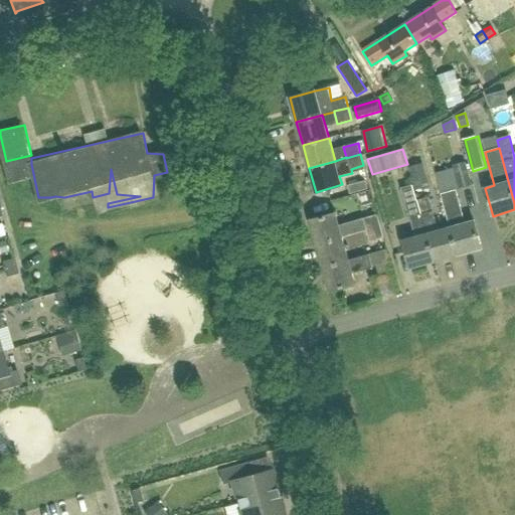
[(474,185),(468,162),(454,166),(461,189),(474,185)]
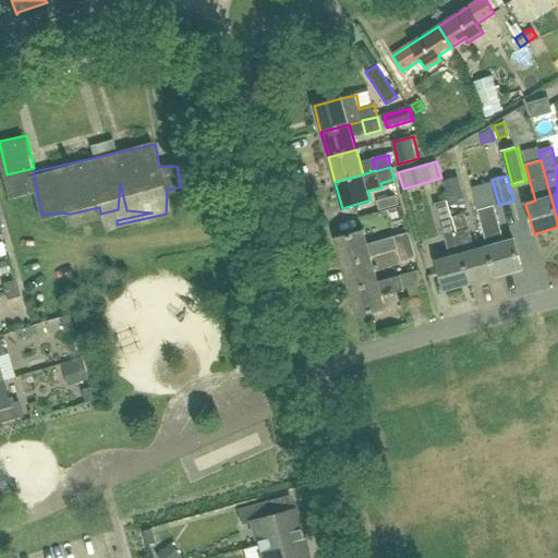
[(468,202),(460,177),(445,181),(452,206),(468,202)]
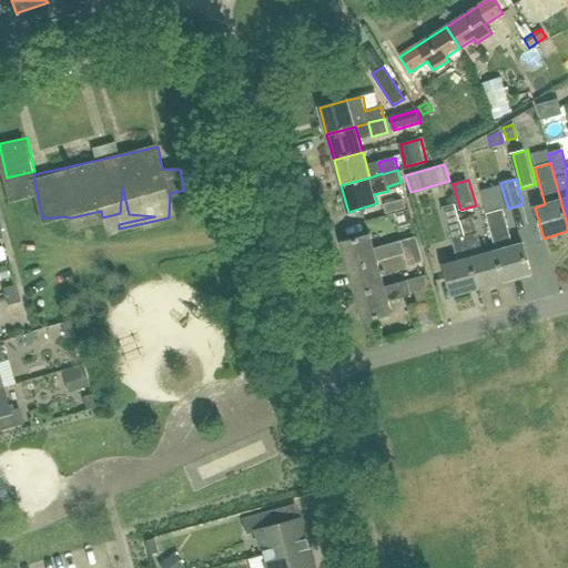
[(404,199),(384,204),(386,213),(406,209),(404,199)]
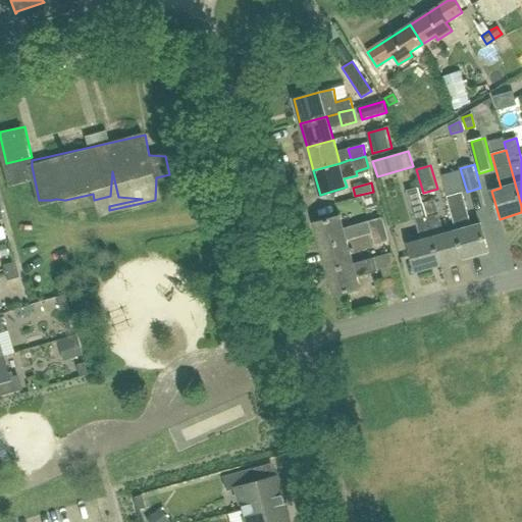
[(432,238),(427,218),(423,204),(419,188),(407,191),(420,241),(409,244),(417,272),(440,266),(432,238)]
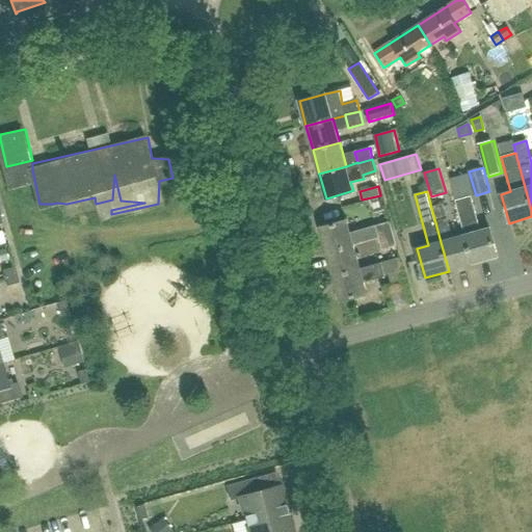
[(473,264),(498,258),(489,229),(480,231),(471,196),(455,201),(464,235),(473,264)]
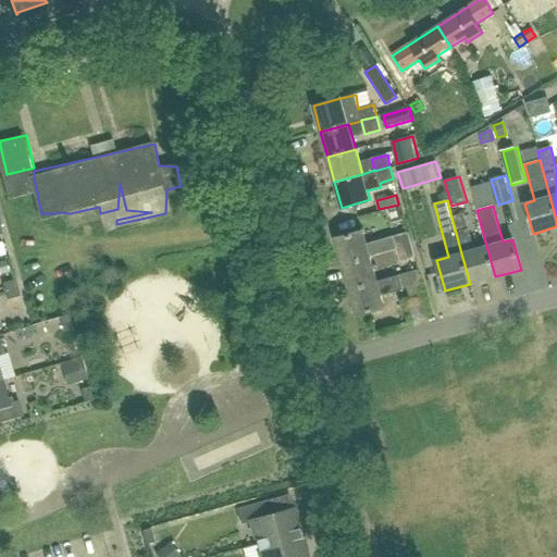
[(486,246),(473,250),(463,214),(452,218),(456,233),(461,254),(470,284),(495,276),(486,246)]
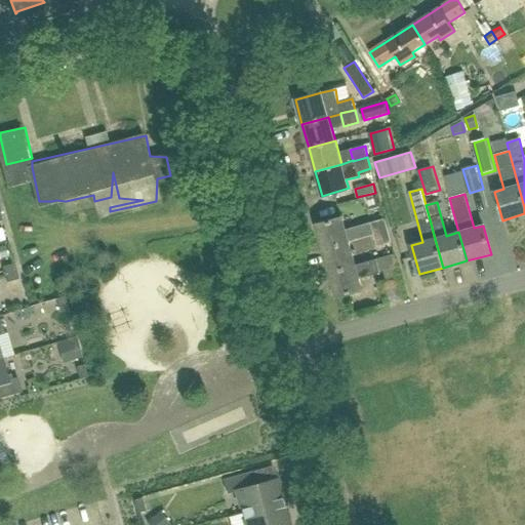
[(316,226),(323,249),(349,242),(375,235),(390,231),(387,218),(346,231),(342,217),(316,226)]
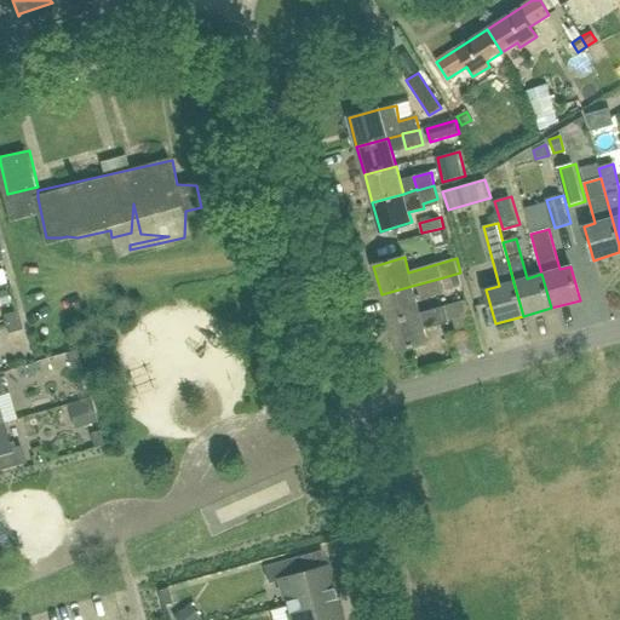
[(447,291),(465,286),(460,273),(443,277),(447,291)]
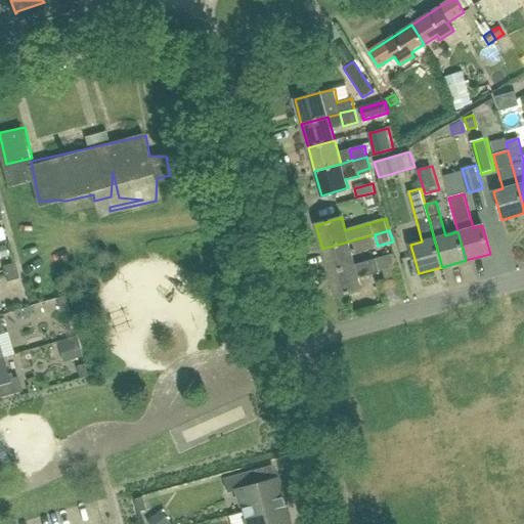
[(329,272),(355,265),(348,242),(322,249),(329,272)]
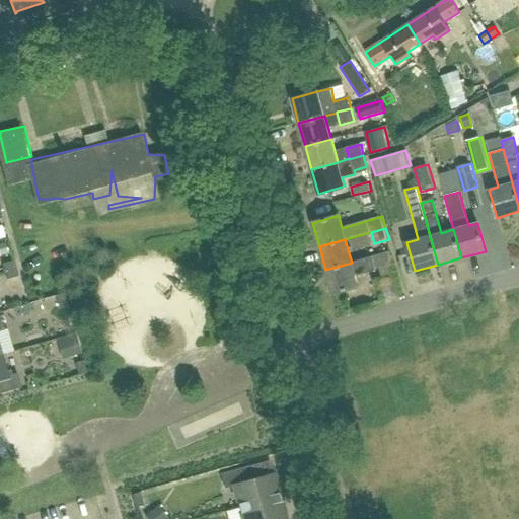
[(352,263),(325,270),(332,294),(358,287),(356,277),(379,271),(382,281),(396,277),(390,252),(372,257),(352,263)]
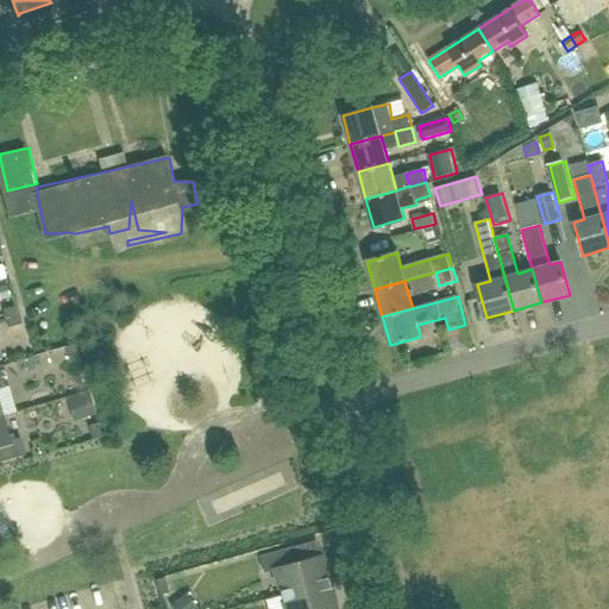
[(19,315),(17,306),(2,311),(5,319),(19,315)]
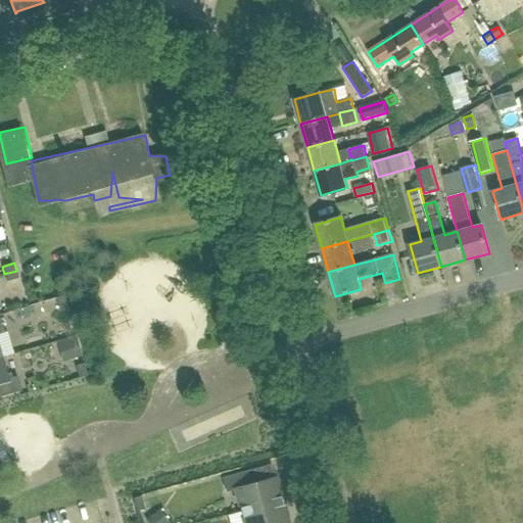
[(6,282),(18,278),(16,271),(4,274),(6,282)]
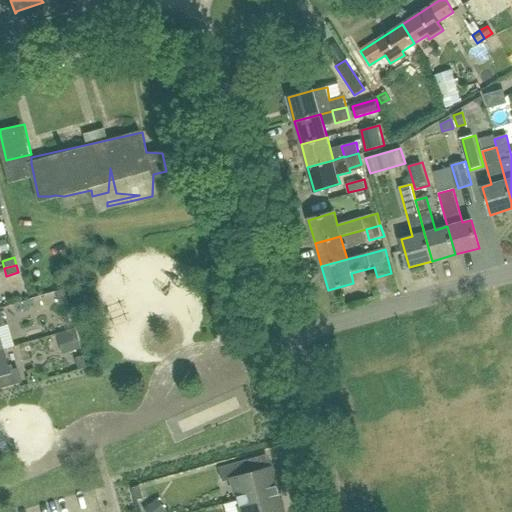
[(58,304),(66,301),(62,290),(55,292),(58,304)]
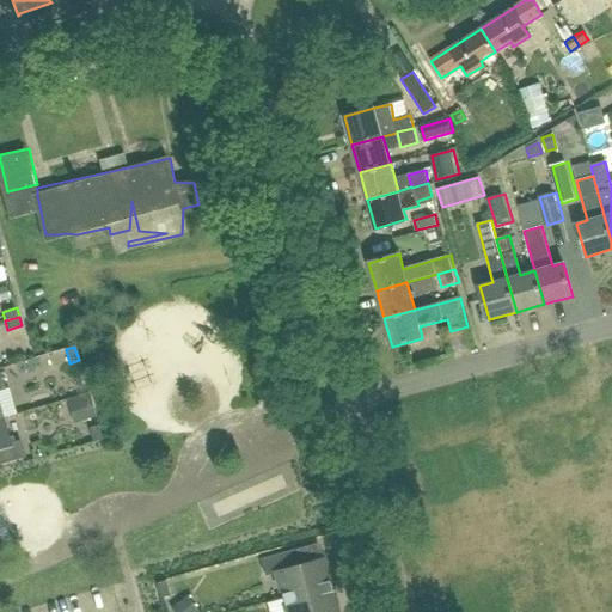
[(0,418),(0,464),(25,457),(20,440),(10,444),(1,418),(0,418)]
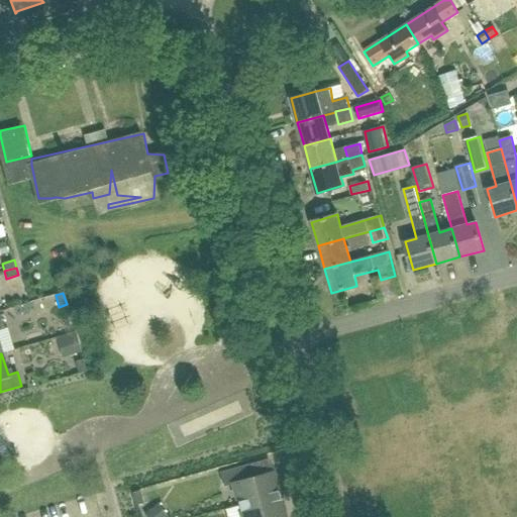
[(78,374),(86,372),(82,359),(75,362),(78,374)]
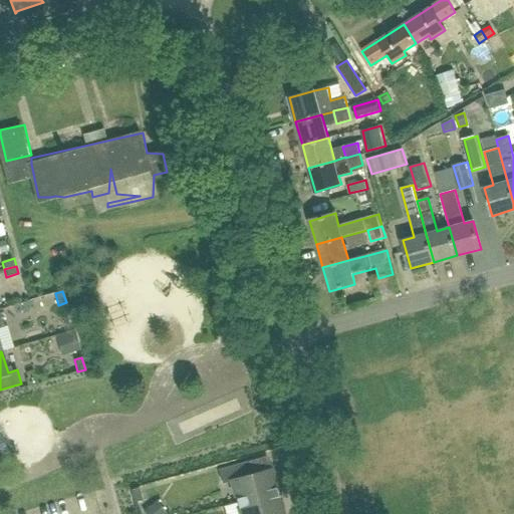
[(508,450),(513,447),(513,431),(503,435),(508,450)]
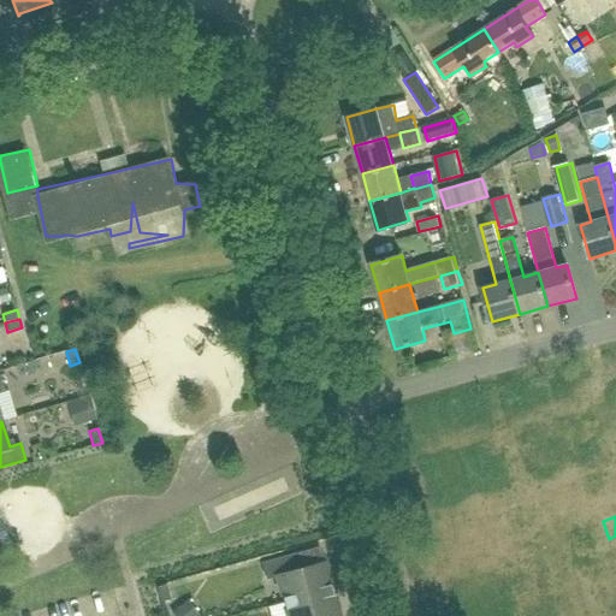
[(543,551),(564,544),(562,534),(540,540),(543,551)]
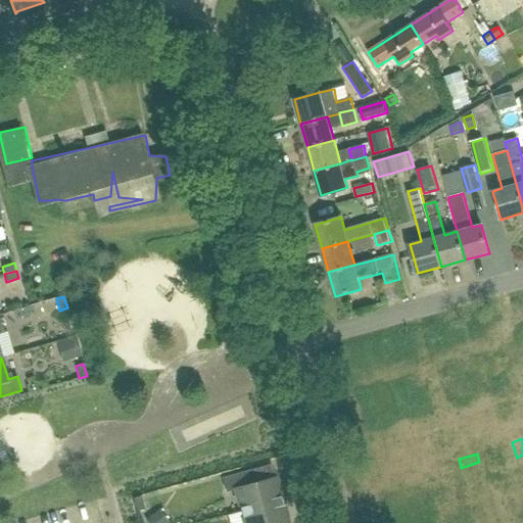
[(440,468),(439,479),(458,482),(460,471),(440,468)]
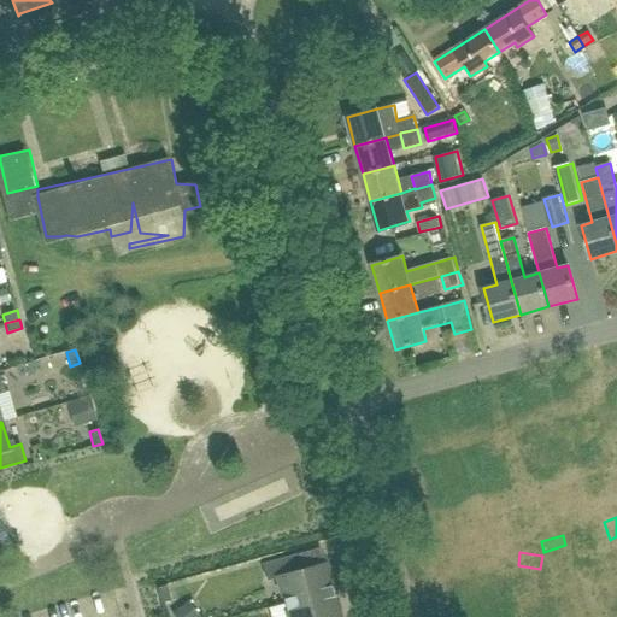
[(266,581),(277,577),(283,604),(331,591),(324,563),(301,569),(297,554),(262,564),(266,581)]
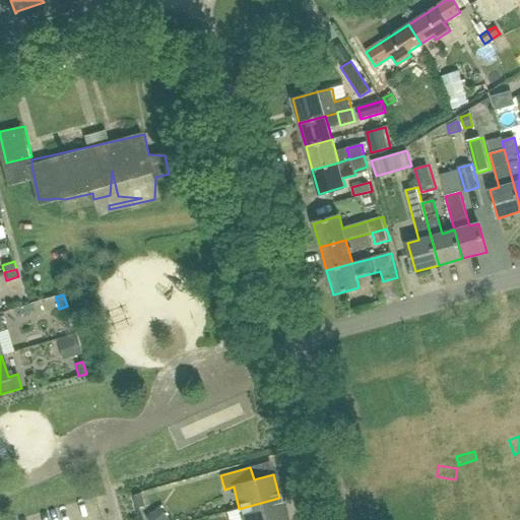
[(135,508),(143,506),(139,494),(132,496),(135,508)]
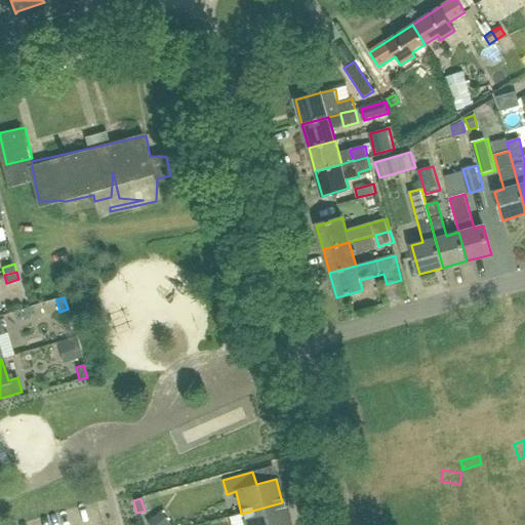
[(288,524),(282,502),(241,514),(244,524),(288,524)]
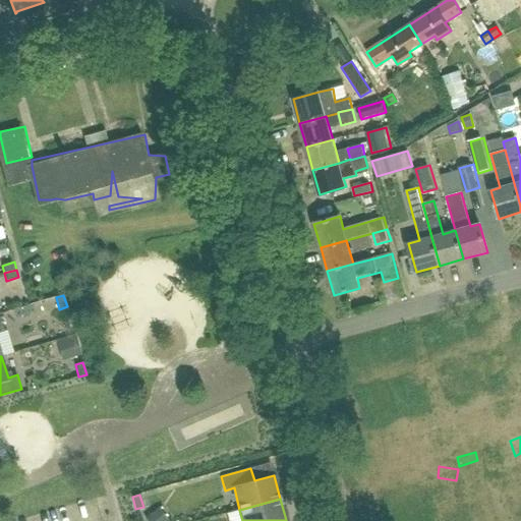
[(164,520),(156,511),(146,518),(148,520),(164,520)]
